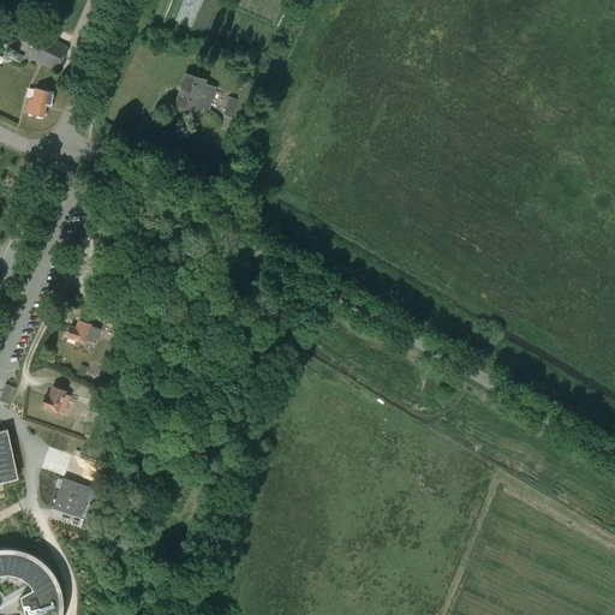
[(69,47),(39,33),(28,58),(57,72),(69,47)]
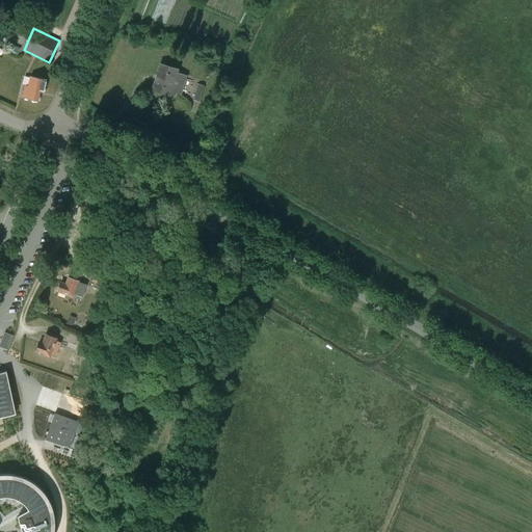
[(157,75),(160,76),(159,80),(156,79),(153,90),(169,96),(170,92),(181,96),(187,76),(177,73),(177,70),(160,64),(157,75)]
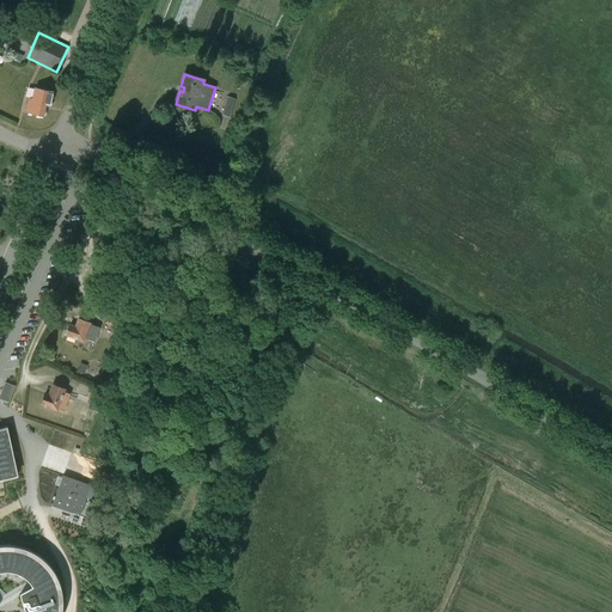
[(53,92),(35,89),(32,99),(29,98),(25,112),(44,116),(46,105),(50,106),(53,92)]
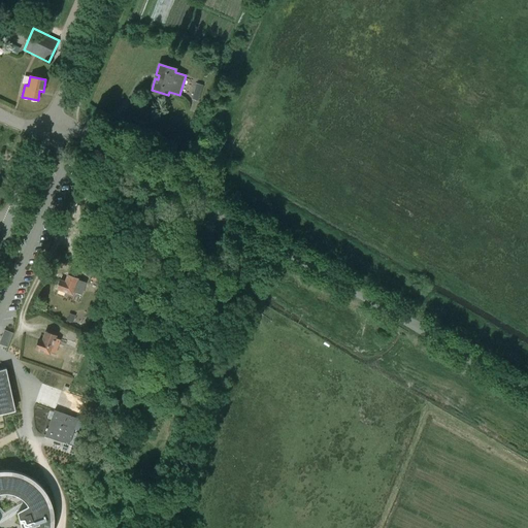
[(198,101),(202,84),(195,83),(191,99),(198,101)]
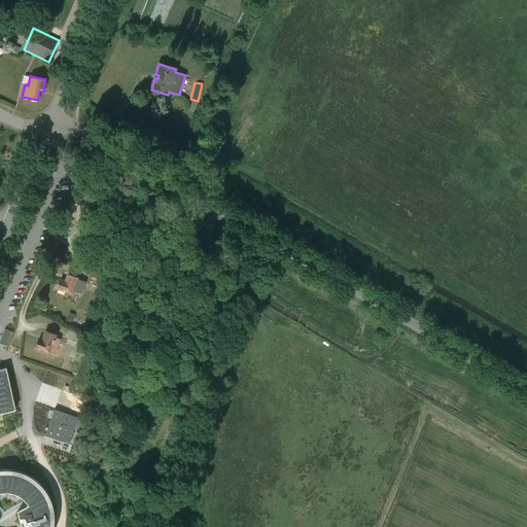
[(96,274),(94,280),(102,283),(104,278),(96,274)]
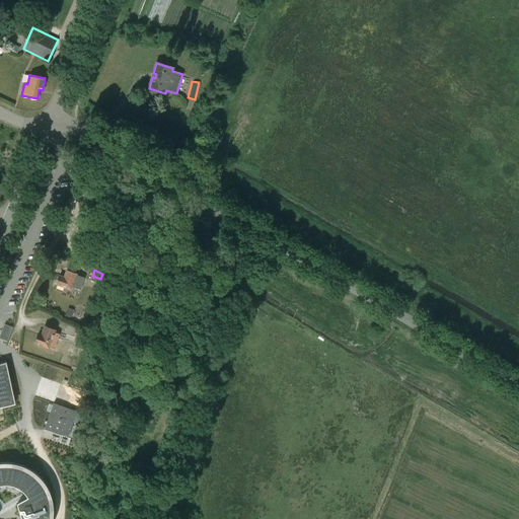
[(76,275),(66,271),(64,277),(59,276),(56,284),(71,290),(72,287),(80,290),(84,278),(76,275)]
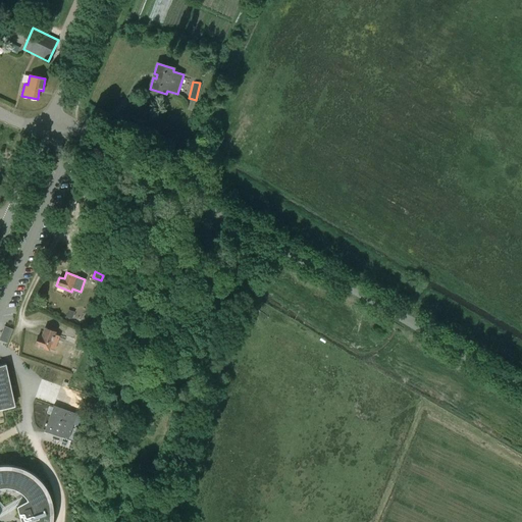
[(2,338),(11,341),(14,326),(5,324),(2,338)]
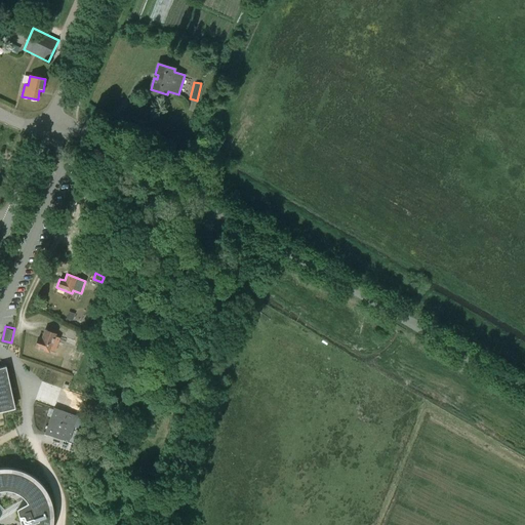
[(39,337),(35,348),(49,353),(50,350),(54,352),(59,338),(54,336),(55,334),(45,330),(42,338),(39,337)]
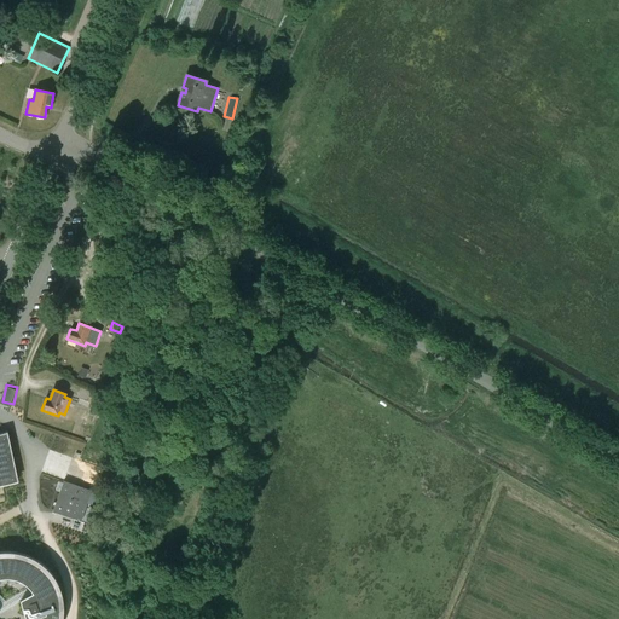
[(91,393),(88,400),(103,406),(105,399),(91,393)]
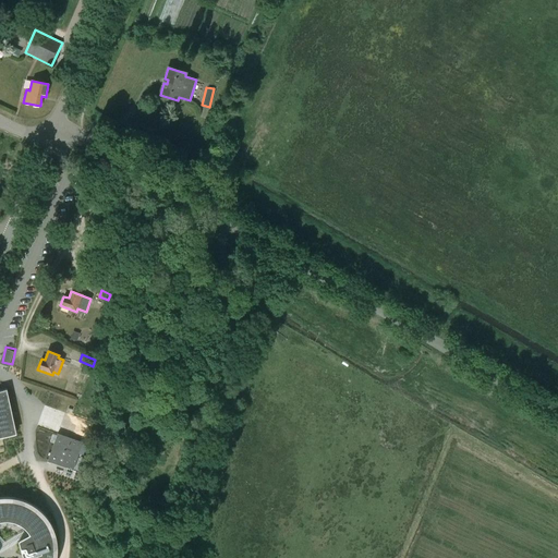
[(0,437),(5,437),(16,434),(7,389),(0,390),(0,437)]
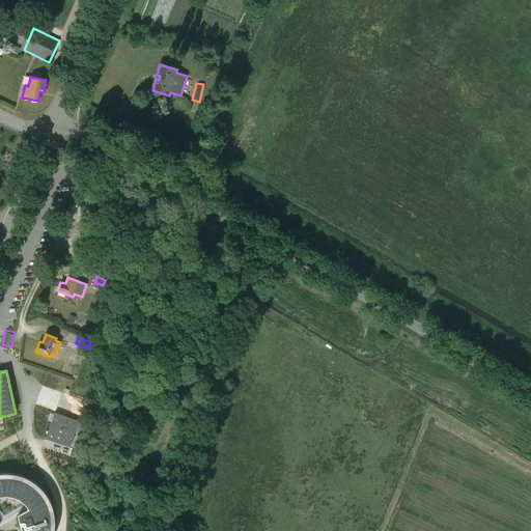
[(46,439),(58,443),(70,447),(79,421),(55,413),(46,439)]
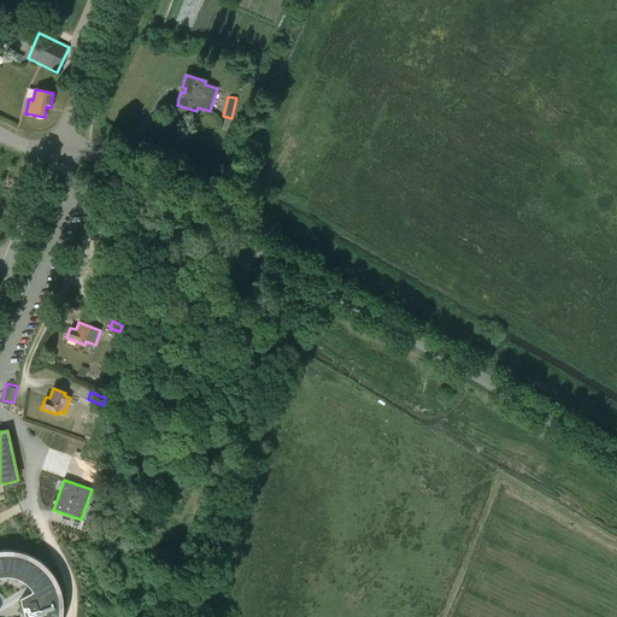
[(63,616),(65,606),(63,595),(60,585),(54,575),(47,566),(39,558),(29,553),(18,551),(7,550),(0,550),(0,616),(63,616)]
